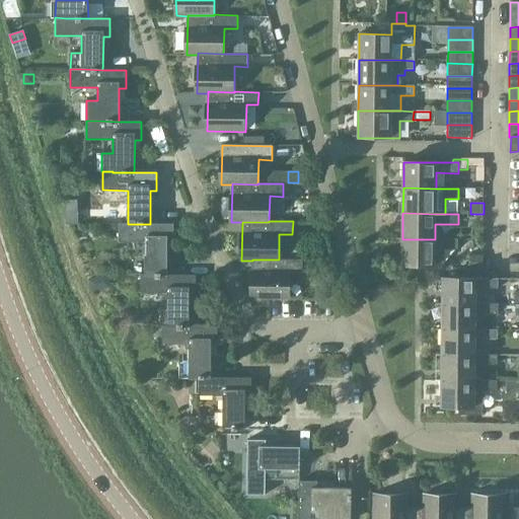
[(145,241),(145,274),(145,275),(166,275),(167,242),(173,242),(173,224),(150,224),(128,224),(119,223),(119,241),(145,241)]
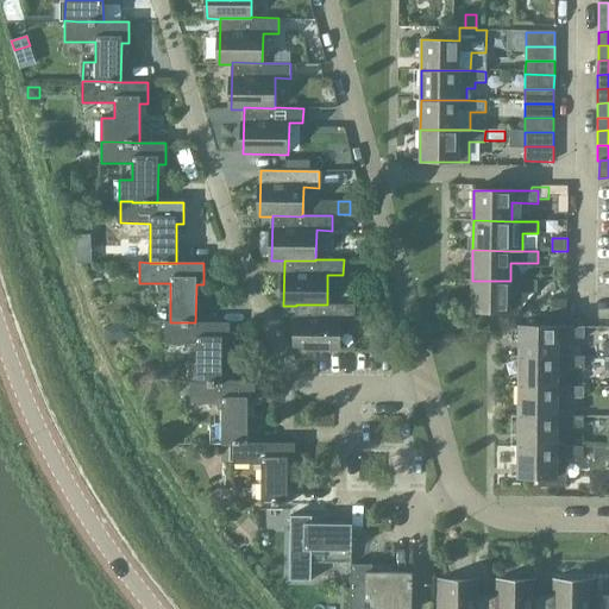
[(553,268),(553,281),(566,281),(566,268),(553,268)]
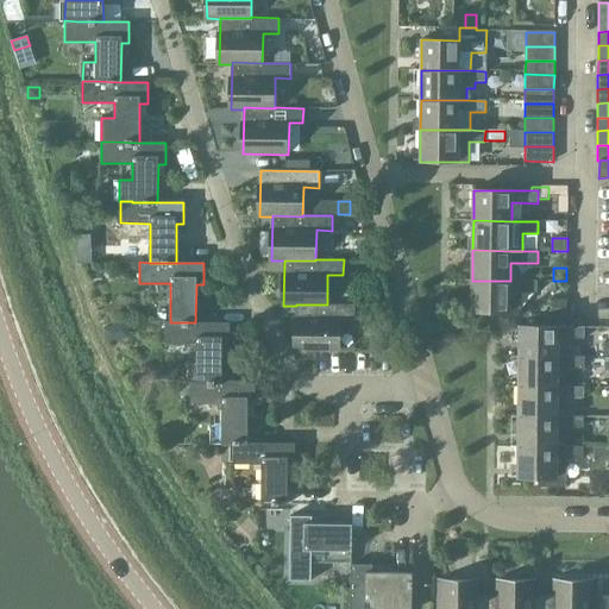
[(537,281),(510,281),(472,281),(472,312),(509,312),(510,293),(537,293),(537,281)]
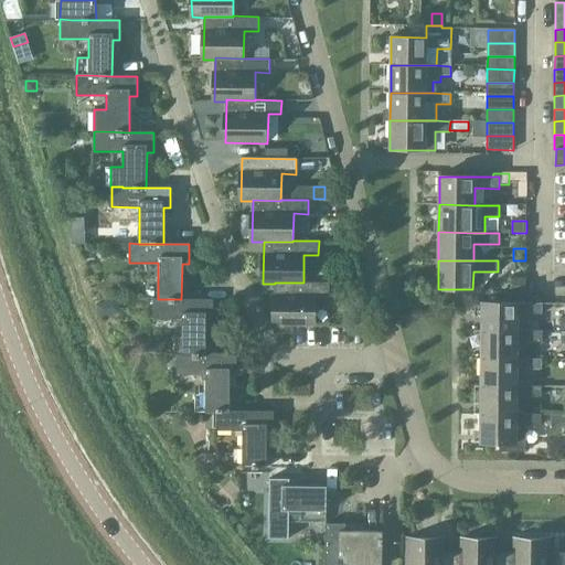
[(511,278),(511,296),(514,296),(514,301),(525,301),(525,278),(511,278)]
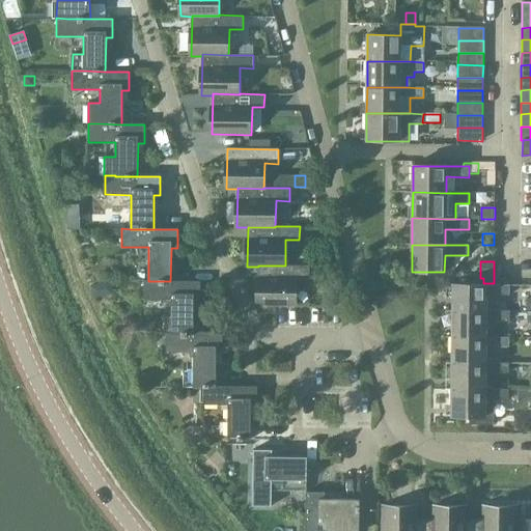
[(309,266),(285,266),(258,266),(258,267),(257,305),(296,305),(296,279),(309,279),(309,266)]
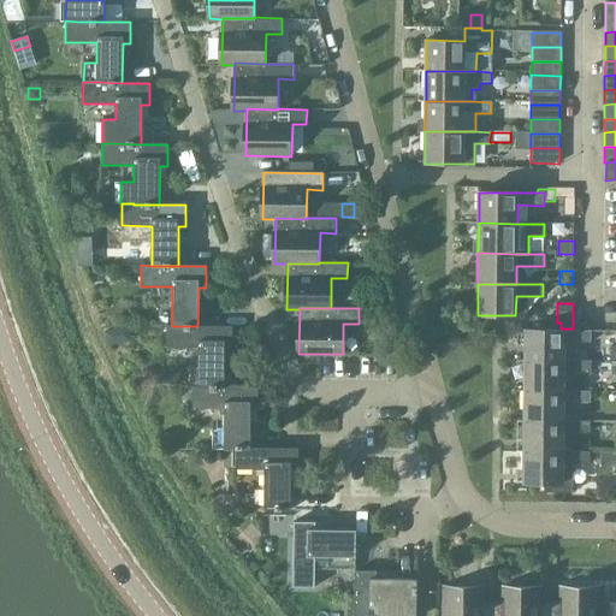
[(199,348),(199,388),(224,388),(224,348),(231,348),(232,327),(197,326),(172,326),(172,325),(166,325),(166,348),(199,348)]
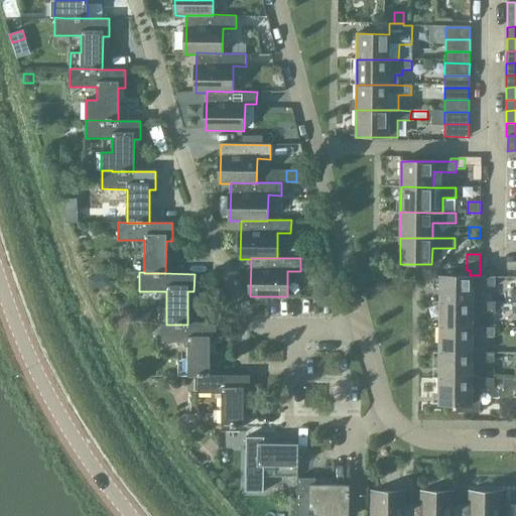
[(98,276),(88,278),(91,290),(94,290),(101,288),(98,276)]
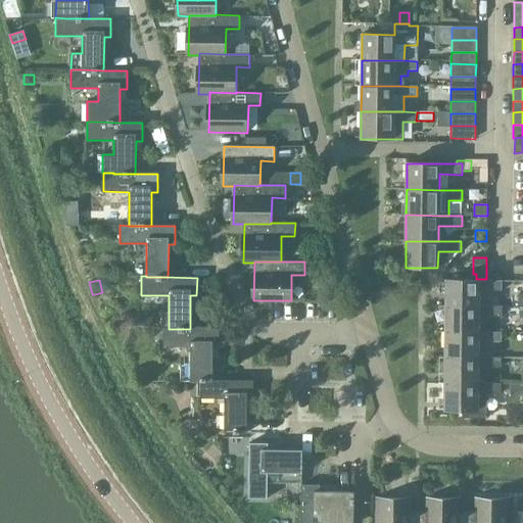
[(446,281),(446,306),(478,306),(478,291),(502,291),(502,281),(446,281)]
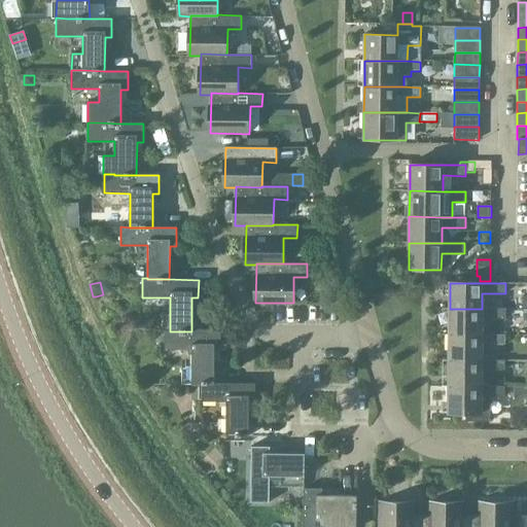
[(450,309),(449,335),(482,335),(482,319),(505,319),(506,309),(482,309),(450,309)]
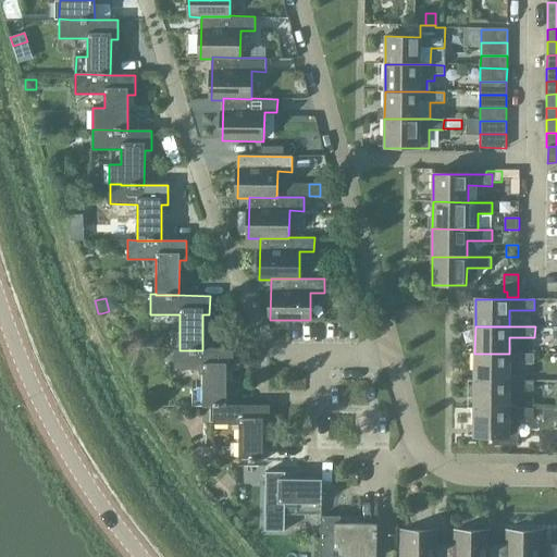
[(212,348),(233,347),(233,338),(212,339),(212,348)]
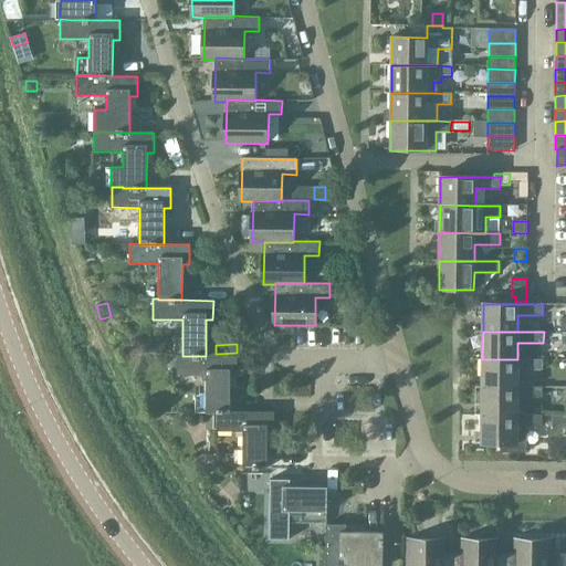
[(177,355),(177,376),(206,376),(206,395),(195,395),(195,412),(206,412),(215,412),(215,411),(229,412),(230,376),(237,376),(237,356),(206,356),(182,356),(177,355)]
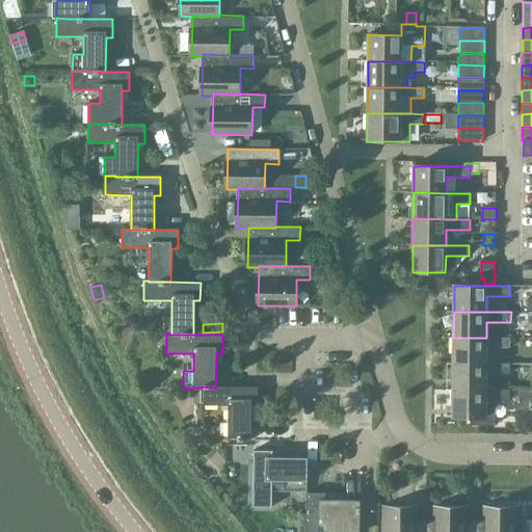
[(453,338),(453,364),(486,364),(486,348),(510,349),(510,338),(486,338),(453,338)]
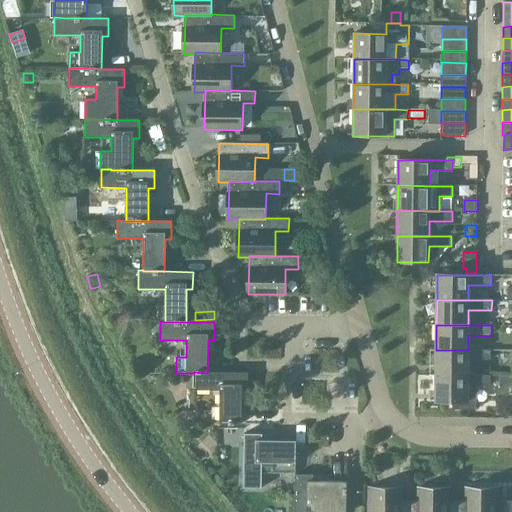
[(436,350),(436,375),(468,376),(468,360),(491,360),(491,350),(468,350),(436,350)]
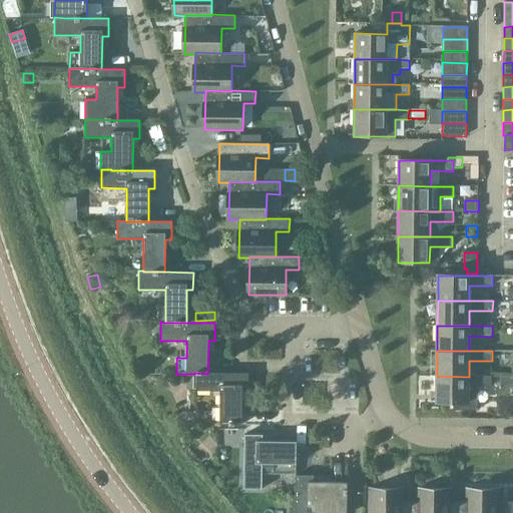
[(194,374),(194,390),(194,391),(220,392),(220,425),(241,426),(242,392),(247,392),(247,374),(207,374),(194,373),(194,374)]
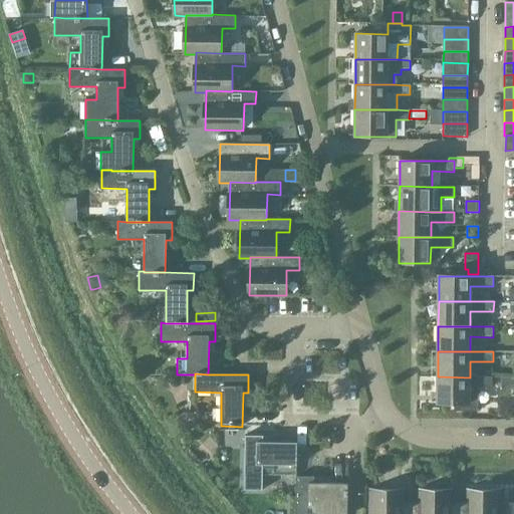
[(186,391),(195,391),(195,374),(187,374),(186,391)]
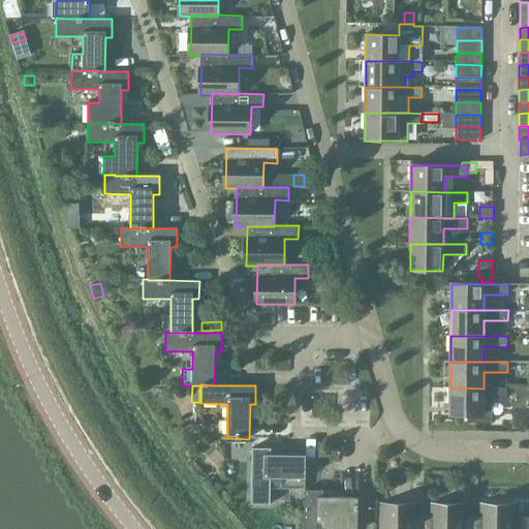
[(450,387),(450,415),(467,415),(467,423),(492,423),(492,398),(507,398),(507,389),(484,389),(450,387)]
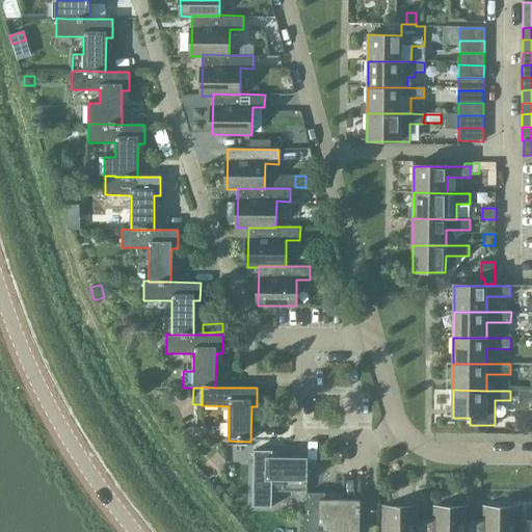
[(531,390),(519,391),(519,402),(531,402),(531,390)]
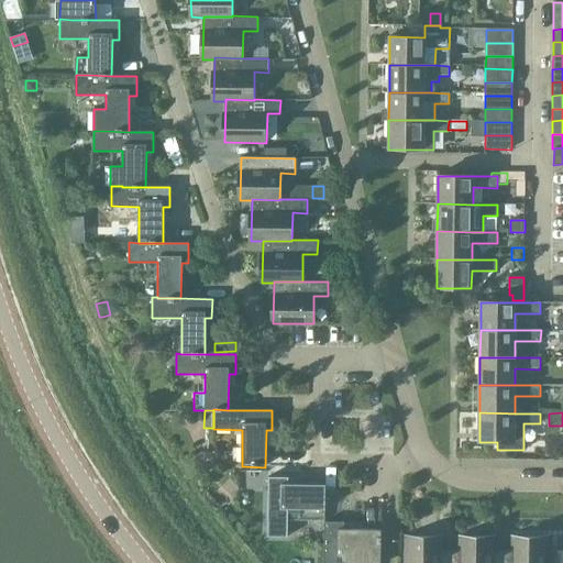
[(268,477),(268,538),(288,538),(288,520),(326,520),(326,485),(288,485),(288,477),(268,477)]
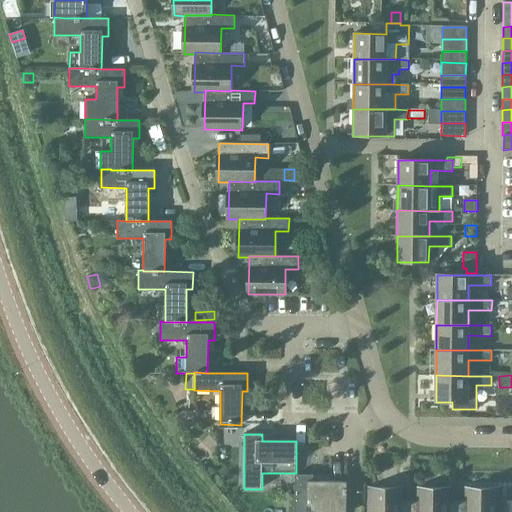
[(295,475),(294,511),(345,511),(346,482),(313,481),(313,475),(295,475)]
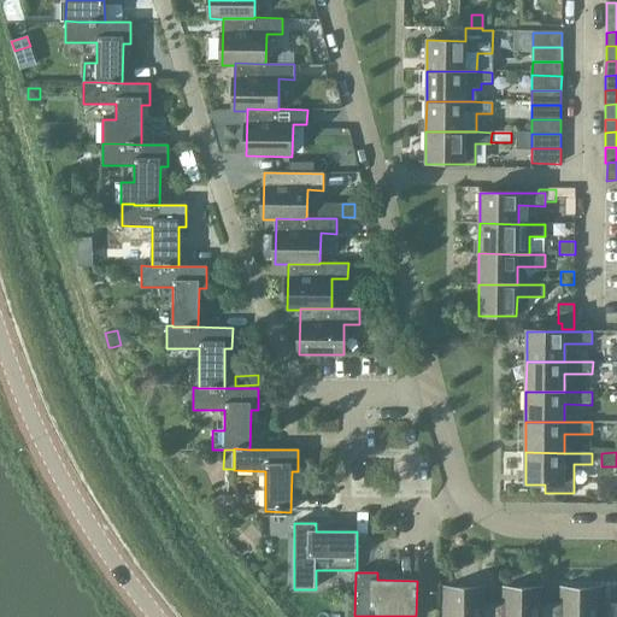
[(500,616),(500,610),(487,610),(487,589),(442,589),(441,616),(500,616)]
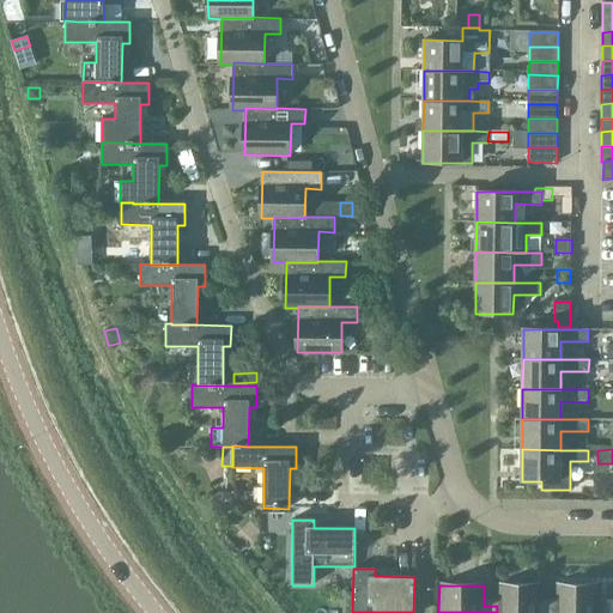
[(554,612),(554,606),(541,606),(541,586),(497,586),(497,606),(497,612),(554,612)]
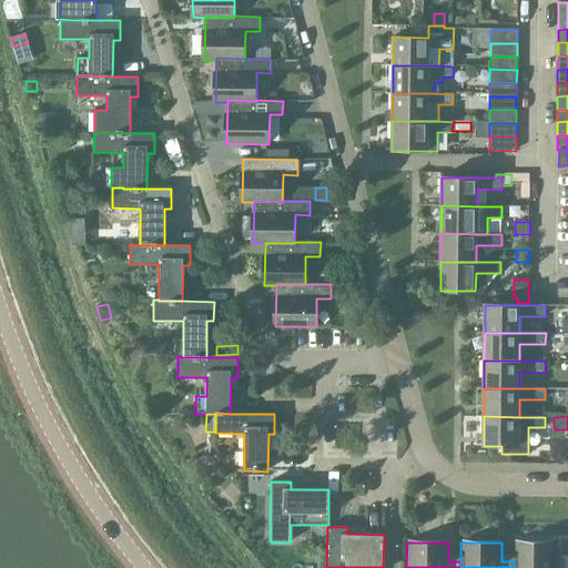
[(514,567),(567,567),(567,561),(555,561),(555,544),(514,544),(514,561),(514,567)]
